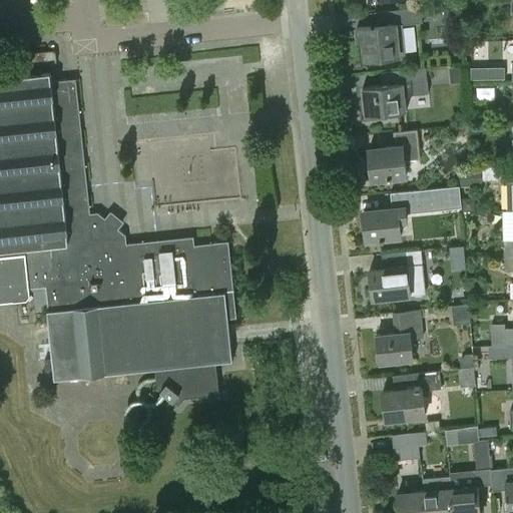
[(446,18),(460,17),(459,6),(445,8),(446,18)]
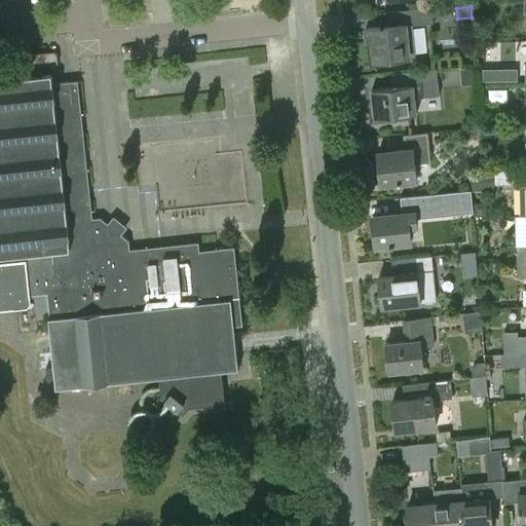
[(374,63),(417,59),(414,26),(434,24),(431,9),(384,13),(386,29),(366,31),(367,43),(372,43),(374,63)]
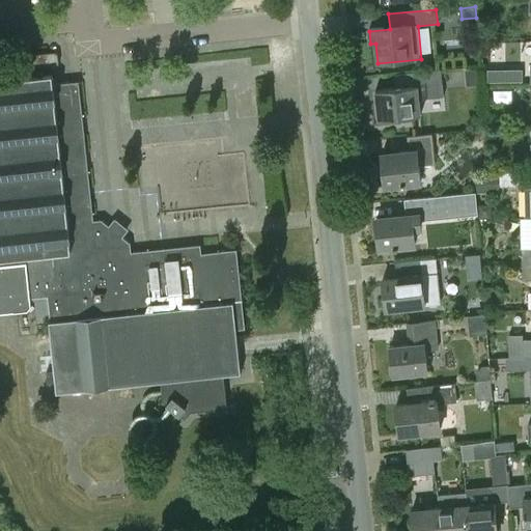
[(22,56),(23,67),(59,63),(58,52),(22,56)]
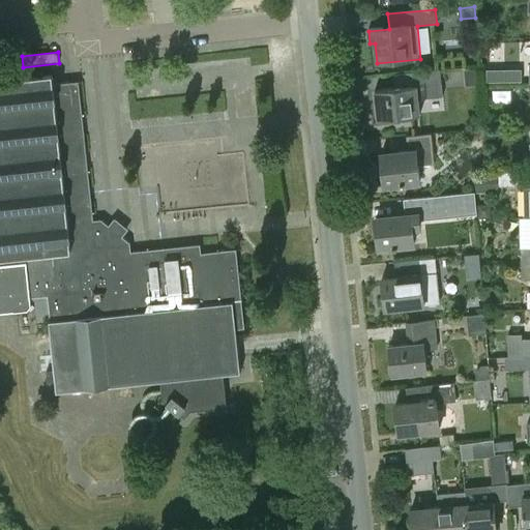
[(476,85),(474,68),(464,69),(466,86),(476,85)]
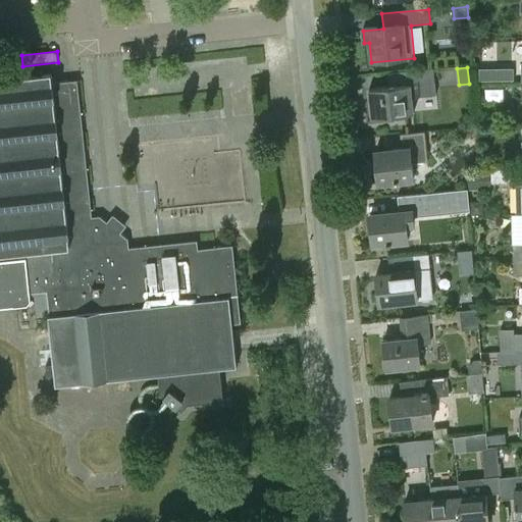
[(497,80),(496,69),(479,69),(479,80),(497,80)]
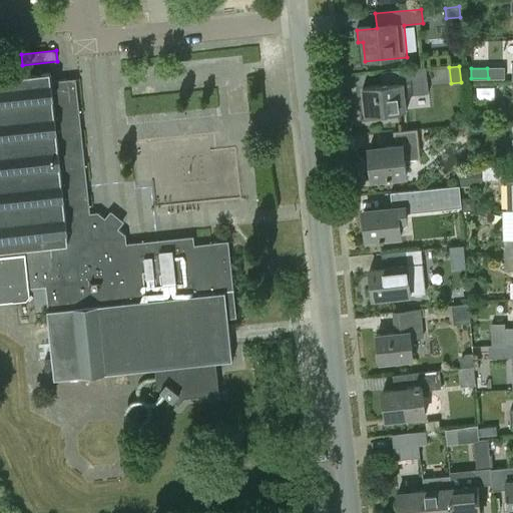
[(401,72),(402,84),(362,88),(365,117),(406,113),(405,98),(429,95),(426,70),(401,72)]
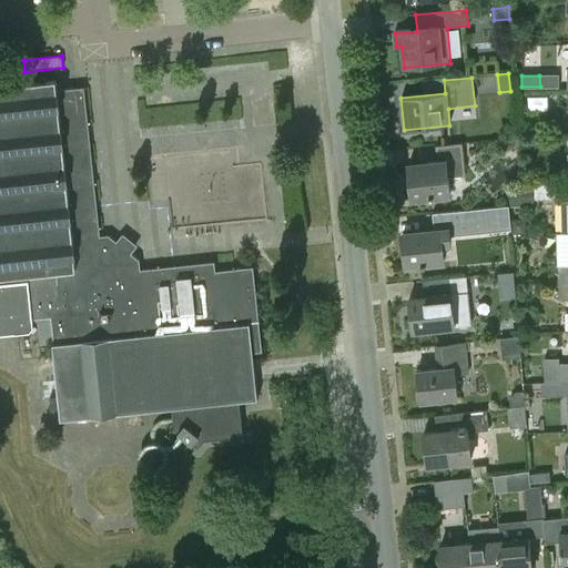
[(0,334),(30,332),(33,327),(32,318),(51,317),(53,343),(52,343),(58,396),(50,397),(52,419),(172,407),(174,428),(185,437),(199,447),(204,439),(243,435),(239,399),(257,398),(253,352),(262,351),(253,266),(215,271),(214,261),(141,269),(140,260),(131,253),(138,245),(122,233),(117,241),(109,234),(100,235),(84,87),(57,89),(56,80),(0,85),(0,334)]
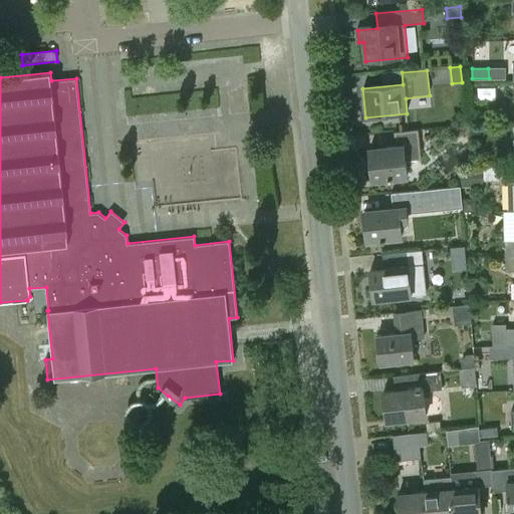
[(394,133),(395,147),(369,150),(372,182),(407,178),(405,161),(421,159),(418,131),(394,133)]
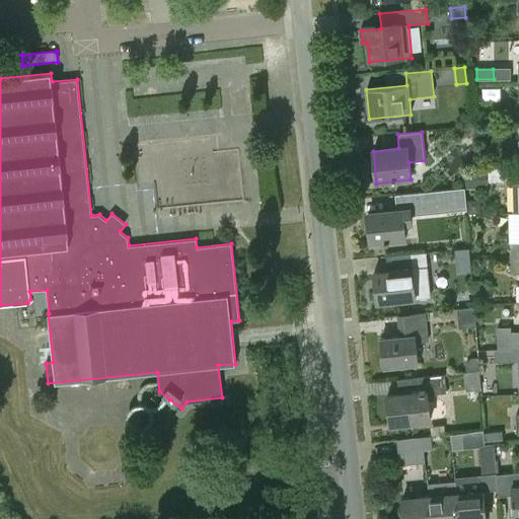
[(465,188),(421,189),(421,205),(465,204),(465,188)]
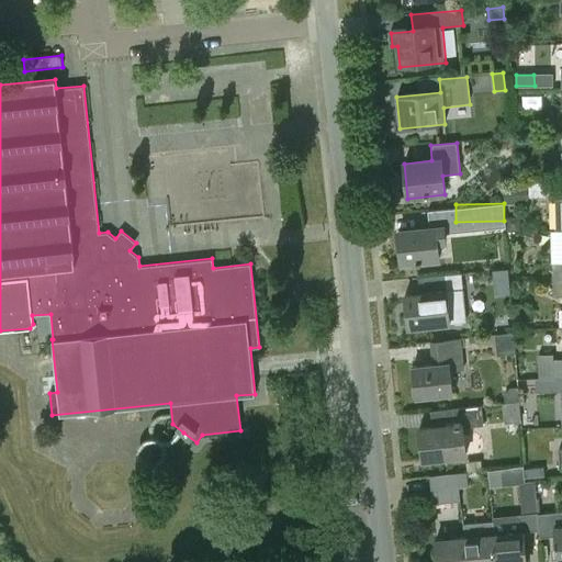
[(397,232),(401,263),(439,259),(437,244),(445,243),(442,227),(397,232)]
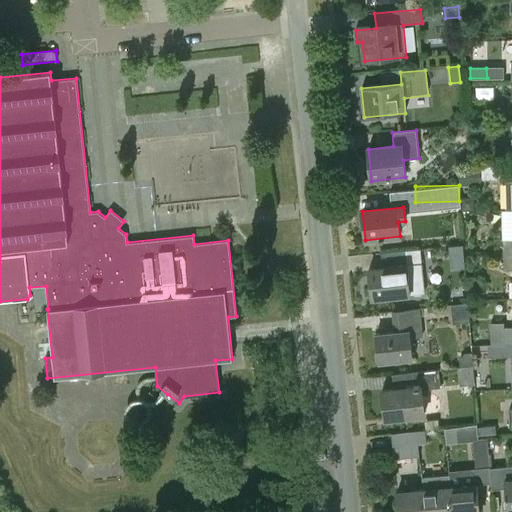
[(511,210),(503,211),(504,255),(511,255),(511,210)]
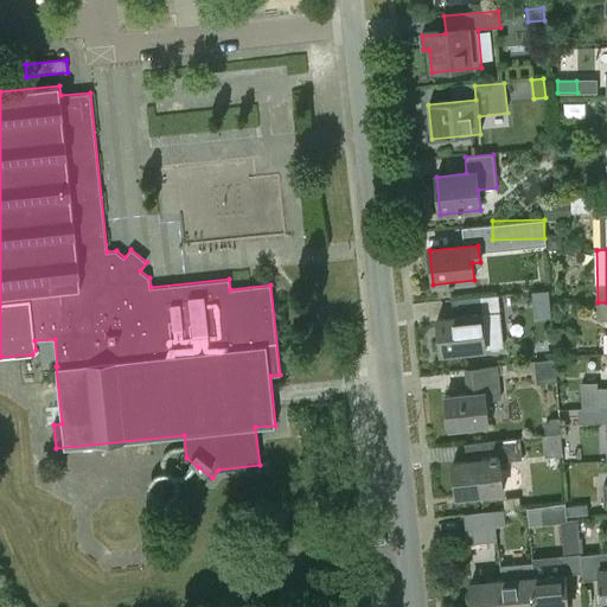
[(549,291),(537,292),(538,301),(550,300),(549,291)]
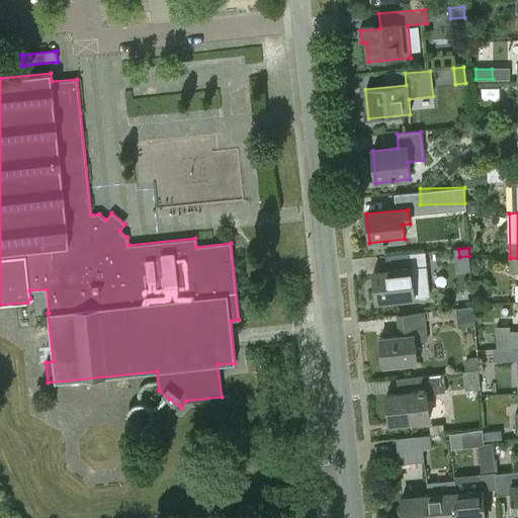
[(430,296),(425,253),(387,257),(389,270),(372,272),(375,301),(430,296)]
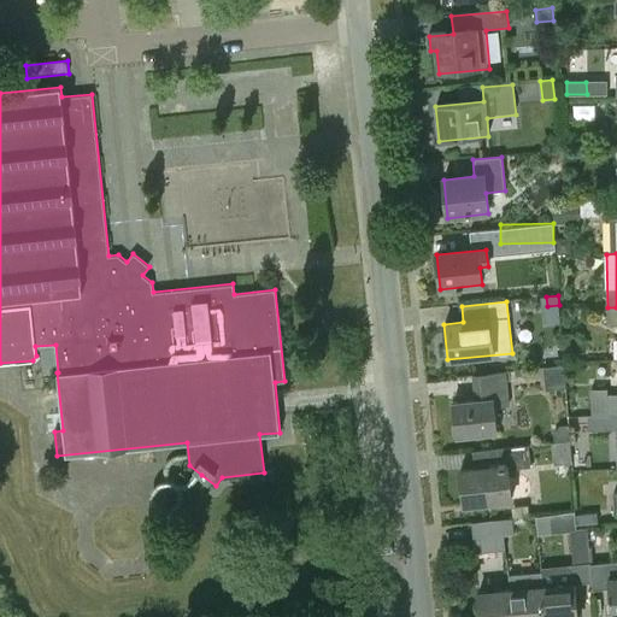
[(565,386),(564,364),(542,366),(545,388),(565,386)]
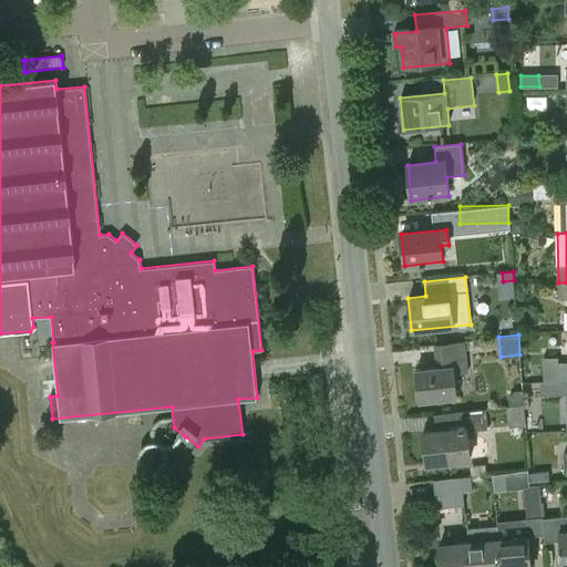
[(434,346),(436,368),(416,370),(420,401),(456,398),(454,373),(467,372),(464,342),(434,346)]
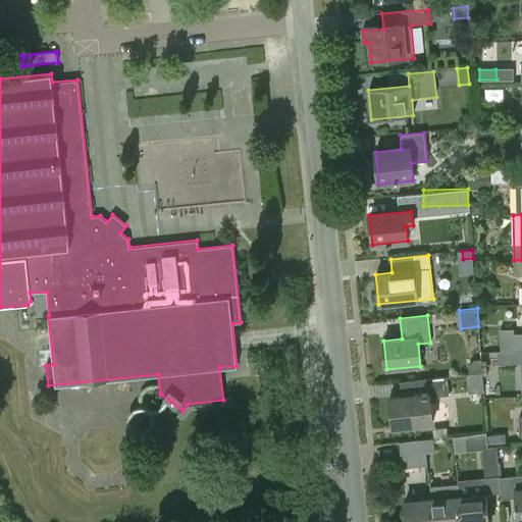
[(500,351),(514,351),(521,350),(521,333),(513,334),(513,328),(500,328),(500,351)]
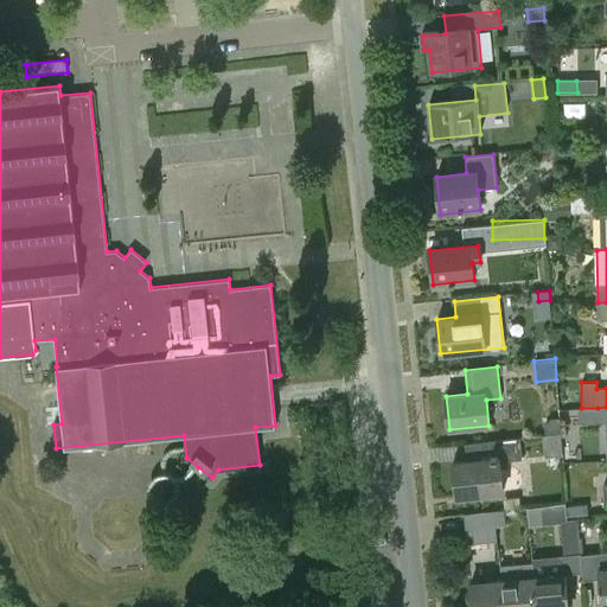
[(550,419),(544,426),(545,435),(561,434),(558,417),(550,419)]
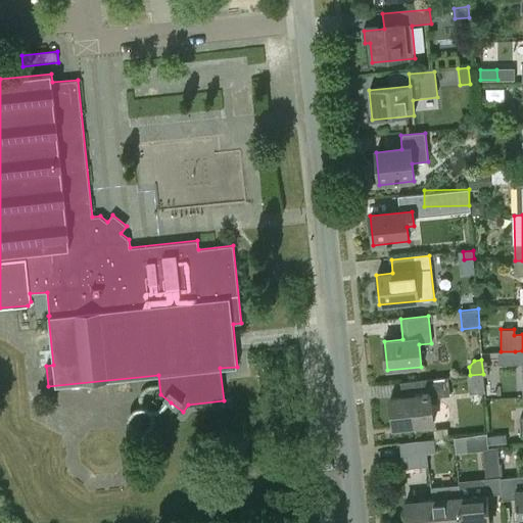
[(400,383),(401,397),(390,398),(393,429),(433,425),(430,398),(449,396),(447,378),(422,380),(400,383)]
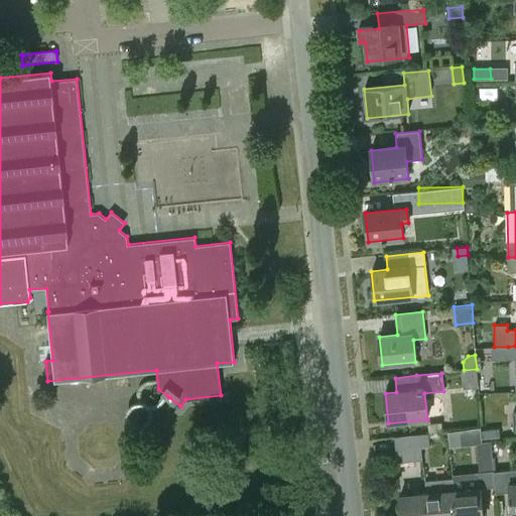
[(499,428),(483,430),(483,438),(500,436),(499,428)]
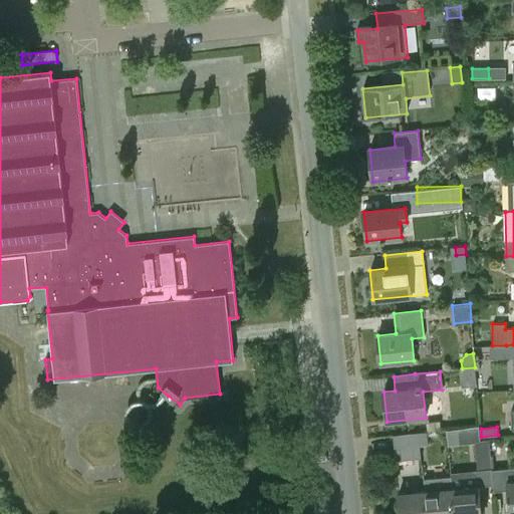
[(395,450),(419,447),(429,446),(427,431),(393,435),(395,450)]
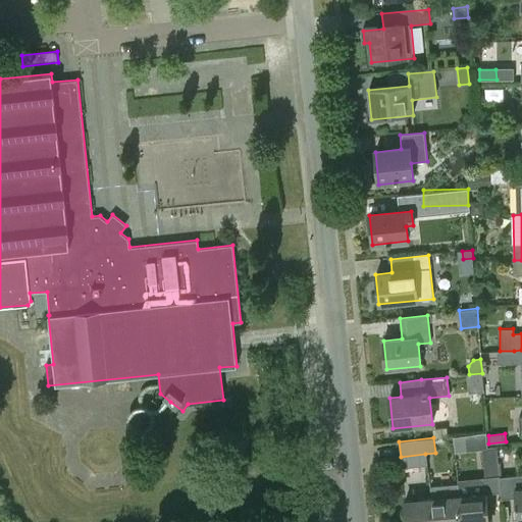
[(485,478),(499,476),(513,475),(509,445),(482,448),(485,478)]
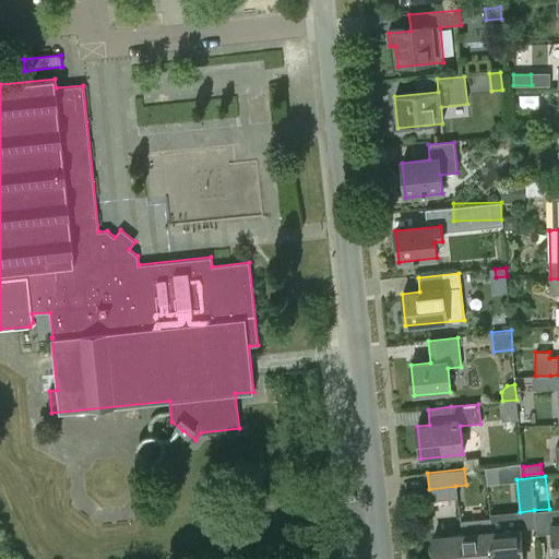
[(455,486),(429,489),(430,501),(456,498),(455,486)]
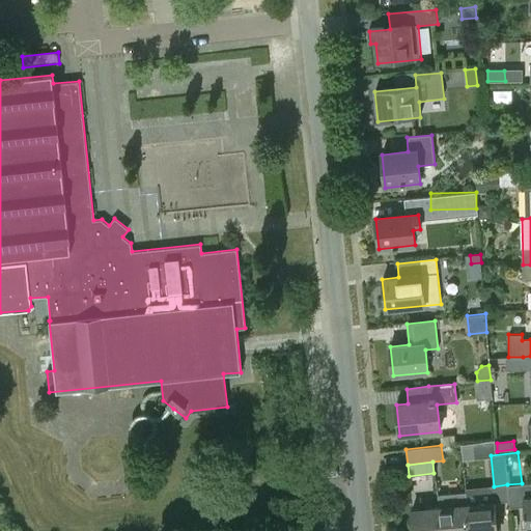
[(527,530),(530,530),(530,480),(522,482),(527,530)]
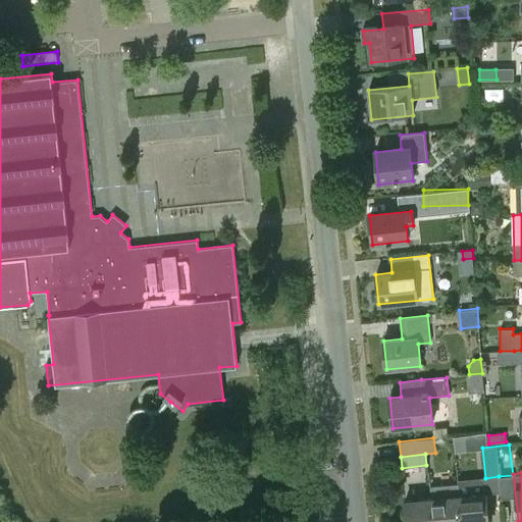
[(457,478),(457,482),(461,521),(488,521),(485,482),(477,476),(457,478)]
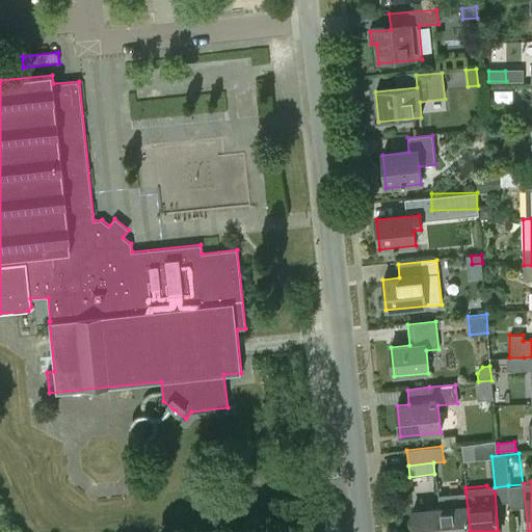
[(439,494),(441,509),(443,531),(470,531),(466,491),(439,494)]
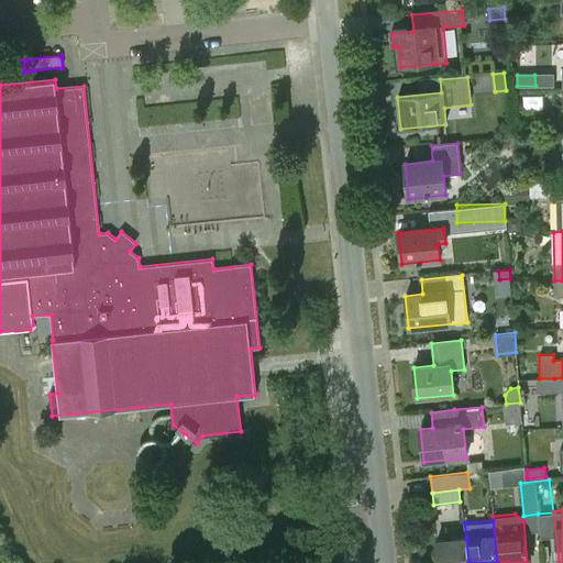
[(439,562),(468,562),(466,539),(437,542),(439,562)]
